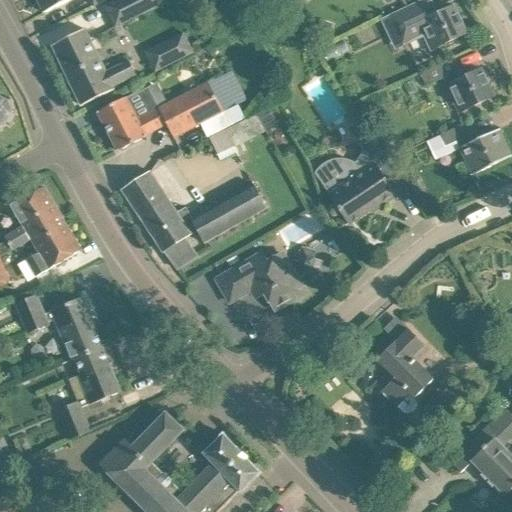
[(90,0),(92,5),(101,0),(37,0),(44,13),(69,0),(90,0)]
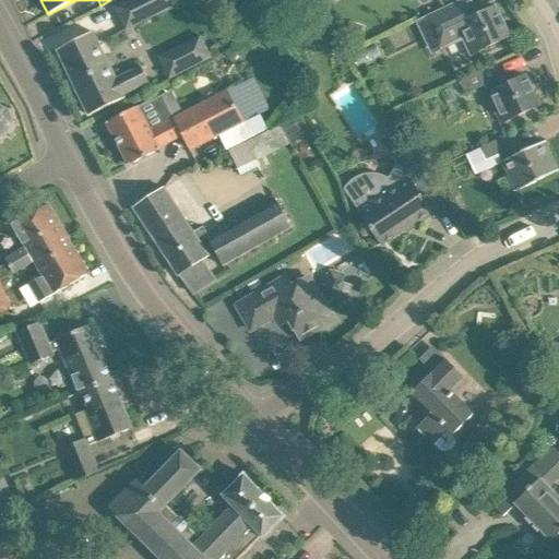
[(181,0),(128,0),(115,7),(126,30),(182,1),(181,0)]
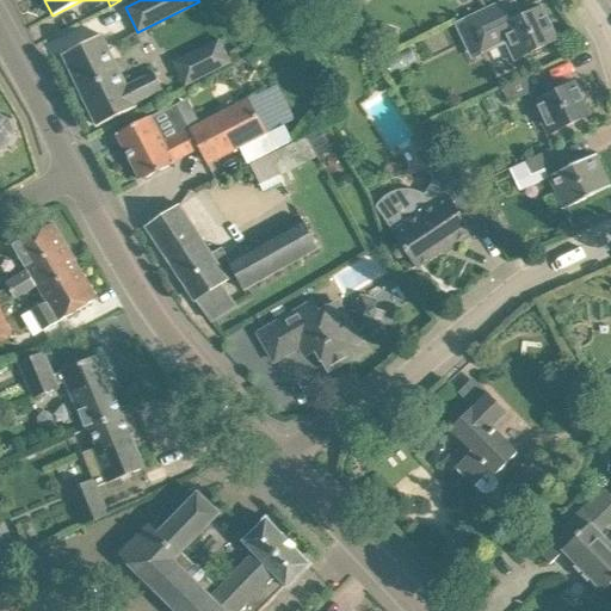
[(503,0),(482,10),(479,11),(454,23),(464,45),(482,37),(488,51),(508,42),(516,60),(557,39),(542,7),(517,19),(507,0),(503,0)]
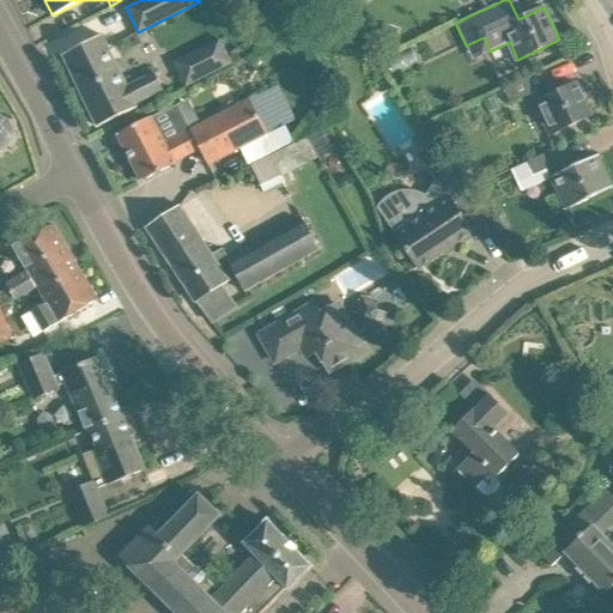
[(64,54),(98,127),(138,108),(135,104),(163,91),(153,72),(127,85),(102,35),(64,54)]
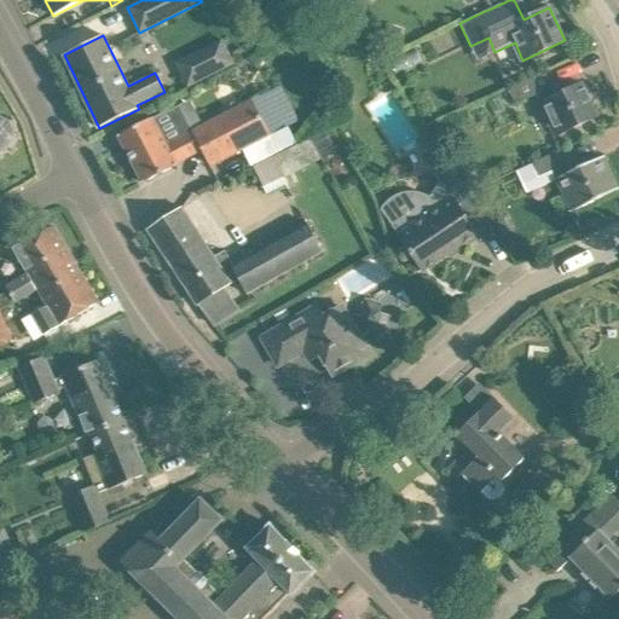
[(174,63),(187,88),(233,64),(221,39),(174,63)]
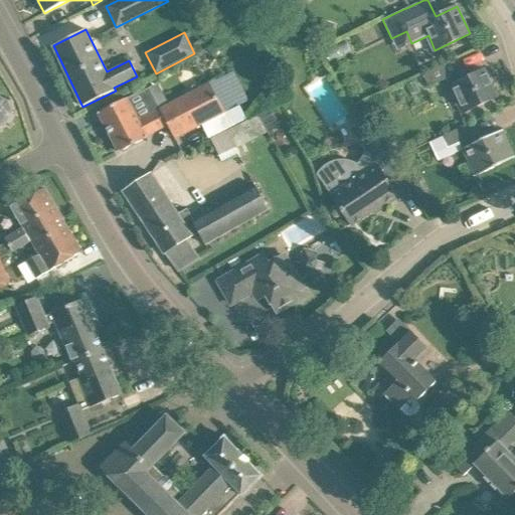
[(422,73),(428,87),(446,78),(462,114),(480,106),(498,97),(485,69),(462,80),(459,72),(460,72),(454,59),(435,68),(422,73)]
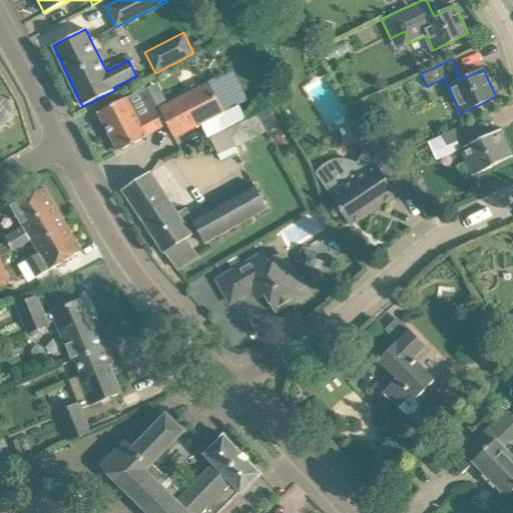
[(240,103),(225,74),(159,108),(167,123),(167,124),(174,137),(240,103)]
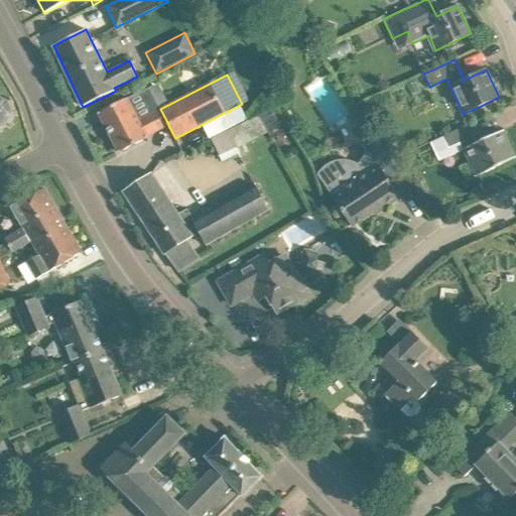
[(148,137),(147,136),(168,125),(168,124),(160,109),(153,113),(142,92),(128,99),(127,98),(99,113),(119,152),(148,137)]
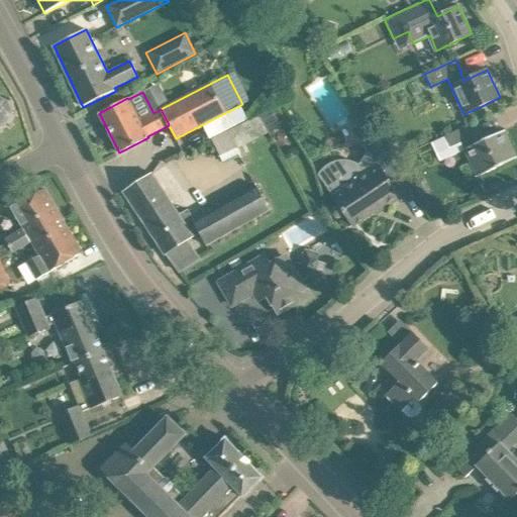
[(0,127),(8,124),(10,127),(12,125),(9,122),(13,115),(16,115),(17,112),(13,112),(10,104),(13,101),(11,99),(9,101),(1,98),(1,94),(0,94),(0,127)]
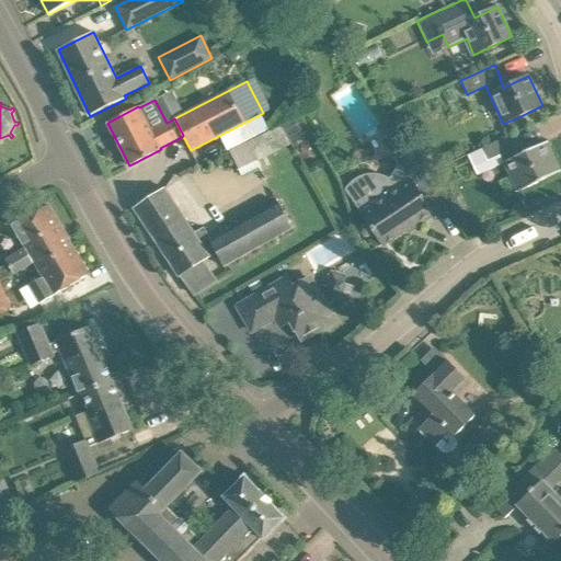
[(283,126),(293,144),(309,135),(299,116),(283,126)]
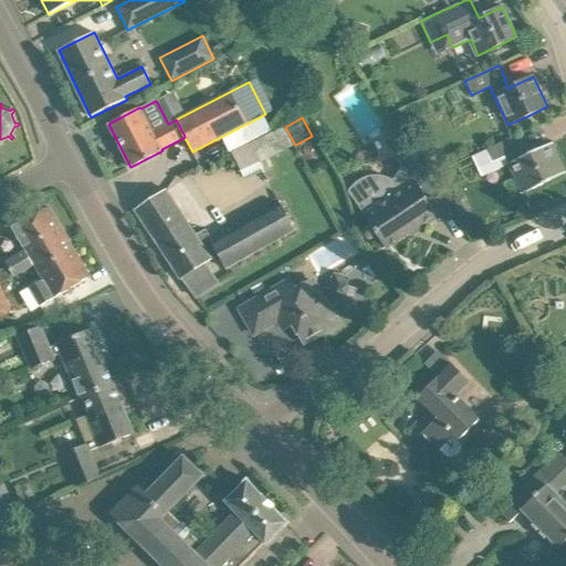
[(283,129),(254,139),(260,157),(290,147),(283,129)]
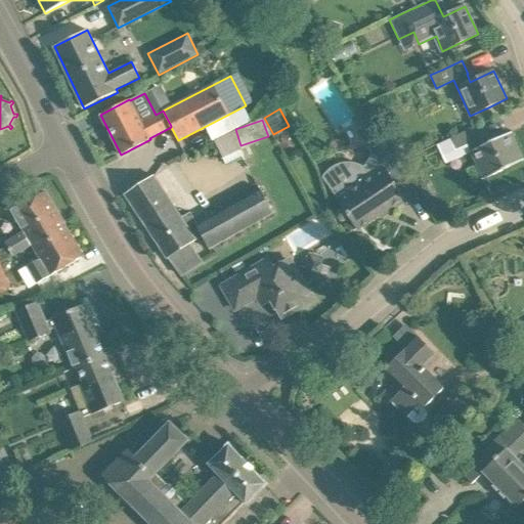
[(393,158),(374,128),(369,123),(356,132),(380,169),(364,178),(360,172),(356,170),(351,170),(346,170),(342,171),(337,172),(333,175),(329,178),(325,182),(358,229),(388,210),(389,212),(406,201),(392,179),(403,172),(393,158)]
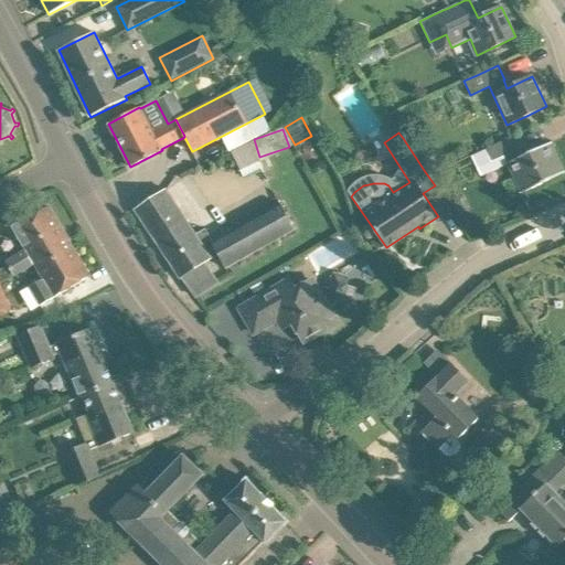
[(487,149),(492,161),(504,156),(512,173),(522,193),(564,173),(551,142),(520,157),(510,137),(490,147),(487,149)]
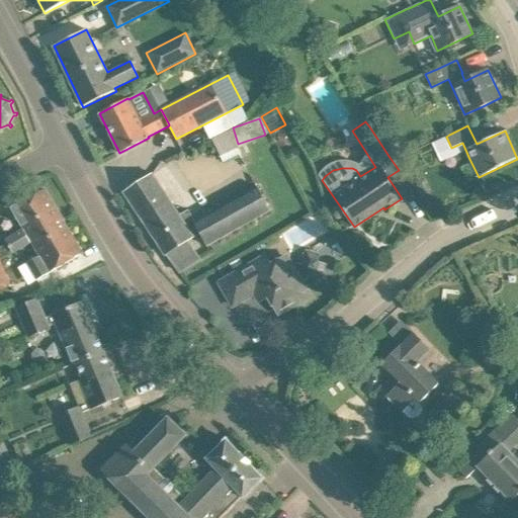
[(211,141),(221,161),(238,153),(228,133),(211,141)]
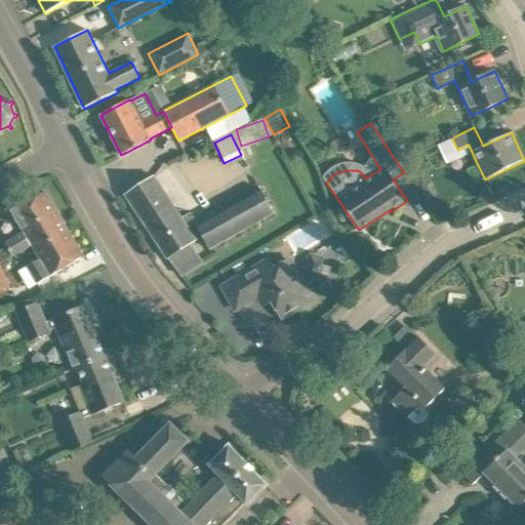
[(210,249),(274,213),(259,189),(197,225),(191,213),(183,217),(155,176),(143,185),(126,195),(167,258),(169,257),(183,277),(203,263),(190,244),(197,239),(194,235),(201,231),(210,249)]
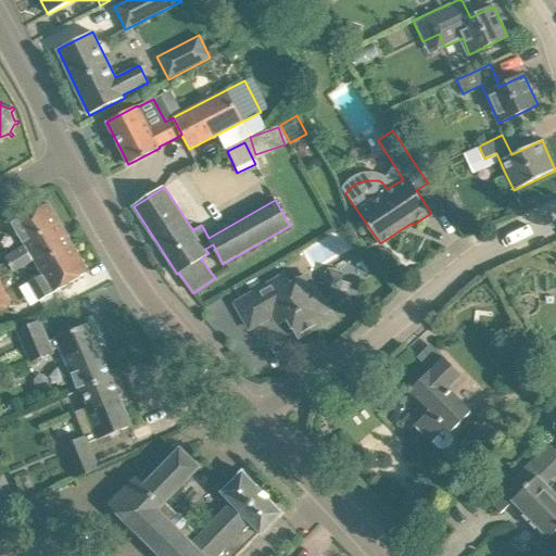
[(15,272),(35,260),(34,258),(67,238),(48,203),(13,224),(26,247),(7,258),(14,270),(15,272)]
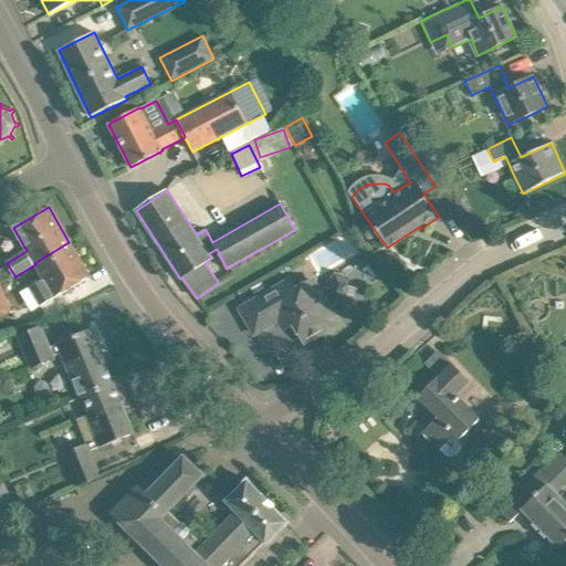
[(34,263),(35,264),(44,280),(29,289),(40,306),(90,278),(69,242),(34,263)]
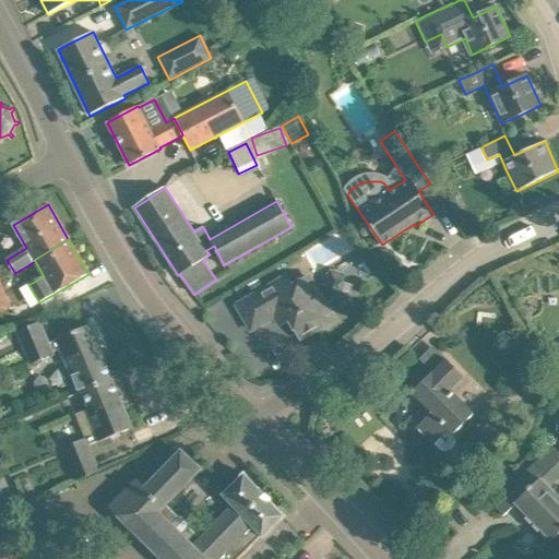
[(352,285),(343,283),(345,274),(330,270),(324,285),(321,284),(314,287),(308,275),(299,280),(299,278),(292,283),(286,276),(237,305),(251,330),(284,311),(300,339),(333,320),(324,305),(331,301),(332,297),(347,301),(352,285)]
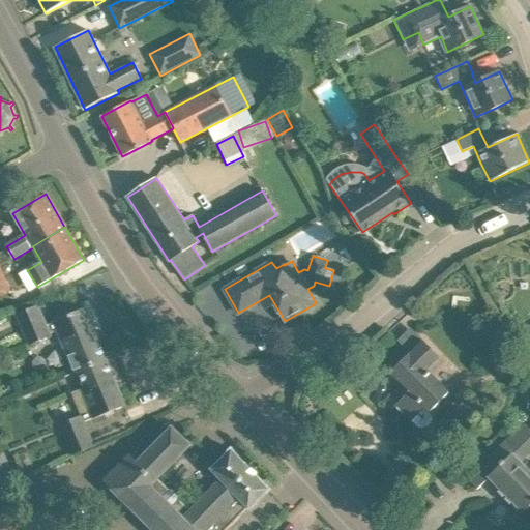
[(74,372),(78,371),(106,359),(85,308),(54,322),(54,323),(47,326),(37,306),(17,315),(29,344),(53,334),(52,332),(57,330),(74,372)]
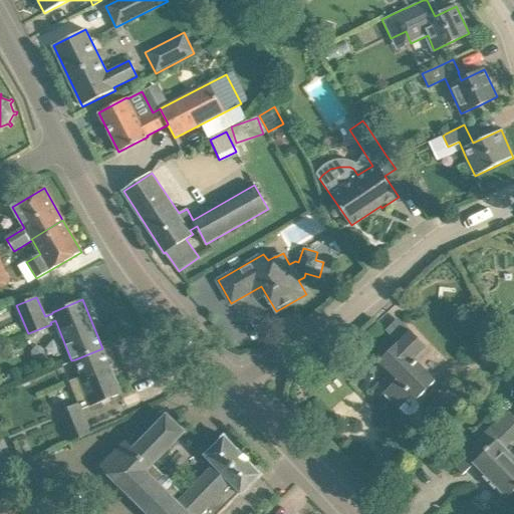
[(418,363),(431,350),(411,330),(398,343),(398,342),(379,361),(397,378),(383,393),(403,413),(410,416),(416,413),(419,406),(417,400),(432,386),(436,380),(418,363)]
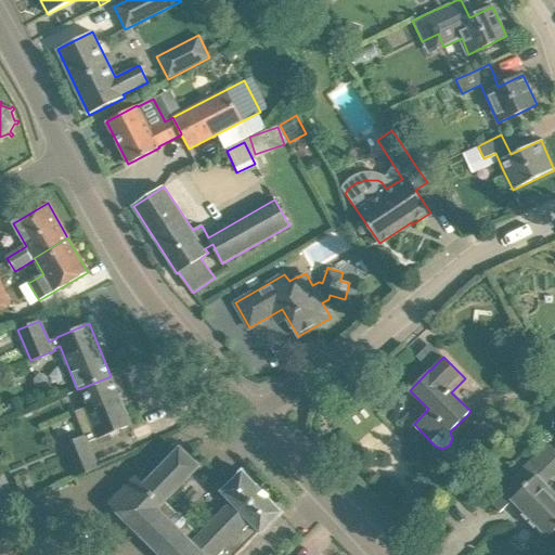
[(111,376),(81,388),(89,405),(85,408),(93,427),(82,431),(85,436),(63,444),(76,477),(99,468),(87,442),(97,438),(98,439),(131,425),(111,376)]
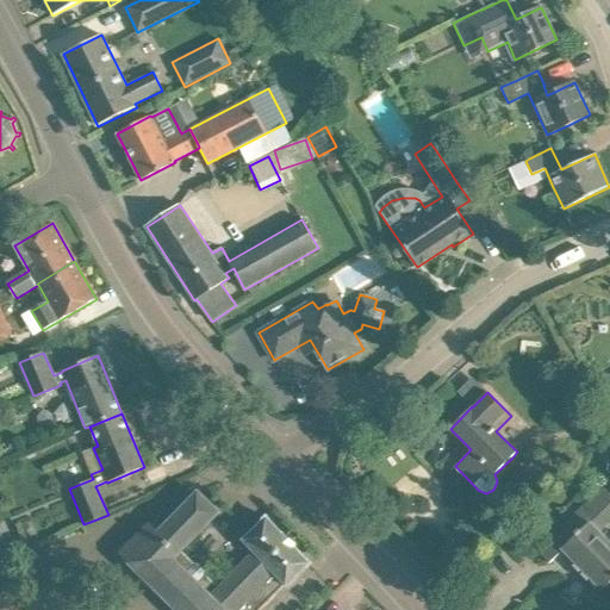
[(582,414),(570,425),(580,435),(592,423),(582,414)]
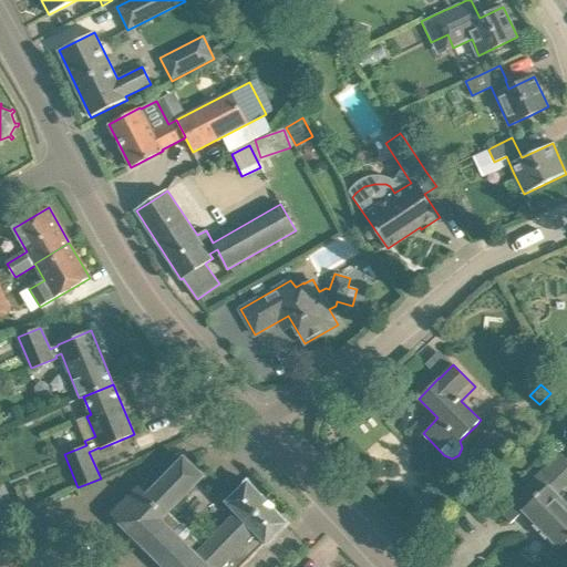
[(566,468),(566,461),(560,454),(500,513),(511,524),(524,512),(560,548),(566,540),(566,505),(548,486),(566,468)]
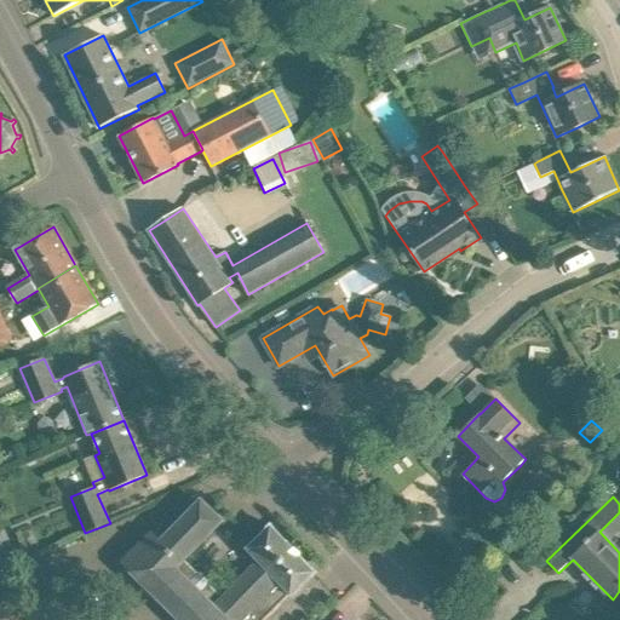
[(258,562),(223,597),(184,560),(222,521),(201,500),(168,534),(159,524),(121,563),(178,619),(264,619),(290,595),(291,597),(316,573),(270,526),(246,549),(258,562)]
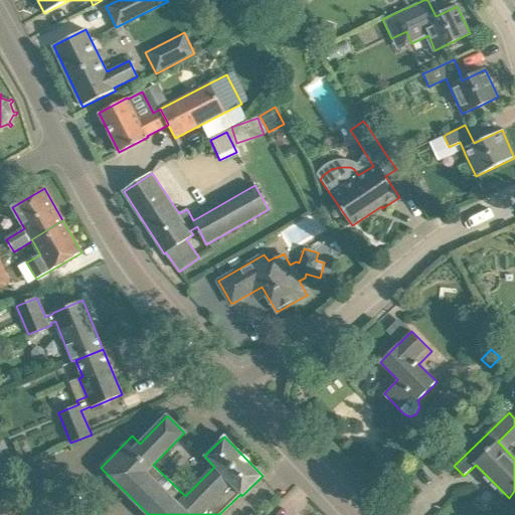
[(3,476),(0,477),(0,493),(8,490),(3,476)]
